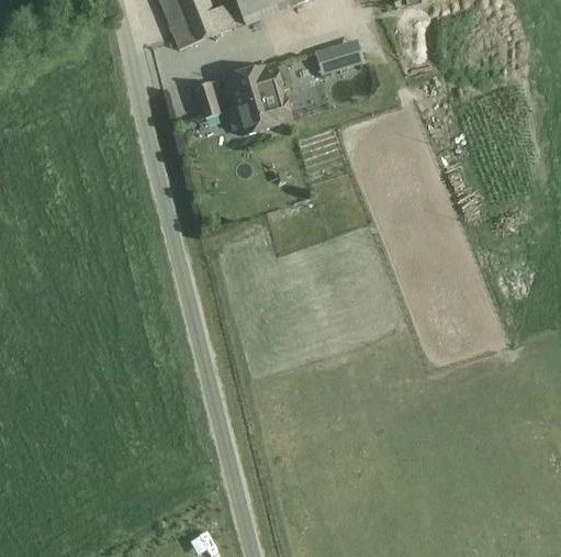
[(159,0),(179,48),(235,24),(228,9),(216,14),(211,0),(159,0)]
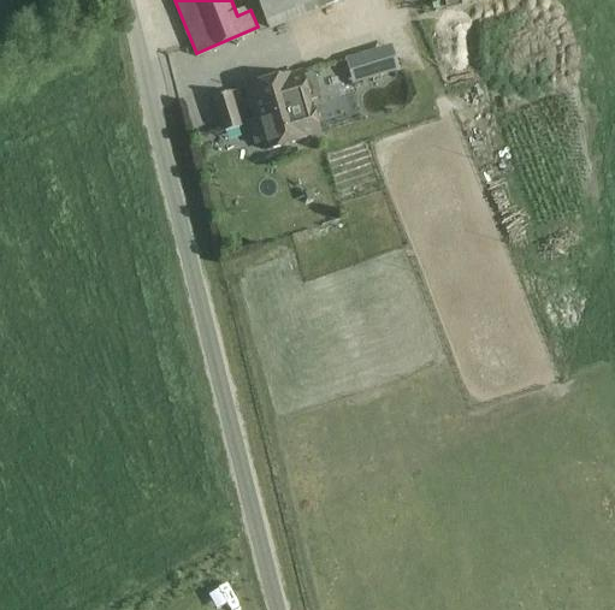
[(258,0),(268,27),(337,0),(258,0)]
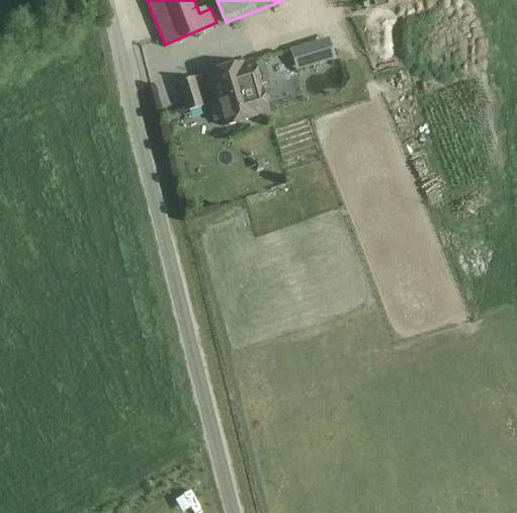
[(300,64),(332,61),(330,41),(298,46),(300,64)]
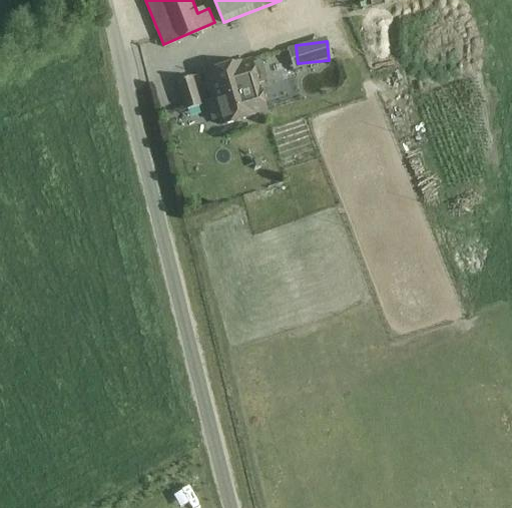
[(205,69),(213,97),(208,98),(213,115),(220,113),(222,121),(256,112),(248,88),(249,87),(249,86),(259,83),(259,81),(266,79),(268,74),(264,61),(259,59),(252,61),(251,58),(241,60),(241,58),(205,69)]
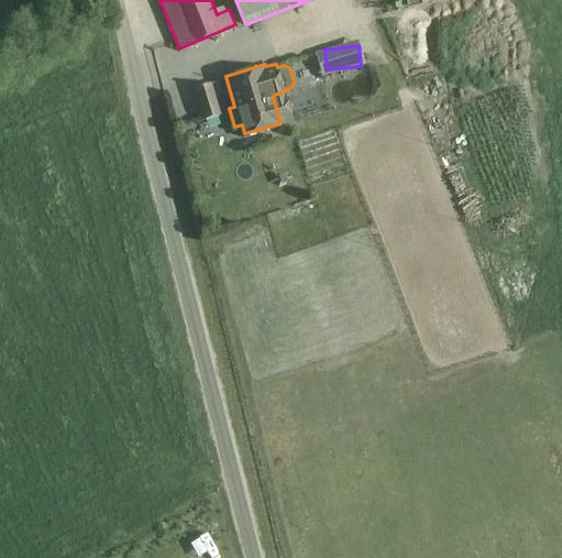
[(218,99),(212,80),(194,85),(199,105),(218,99)]
